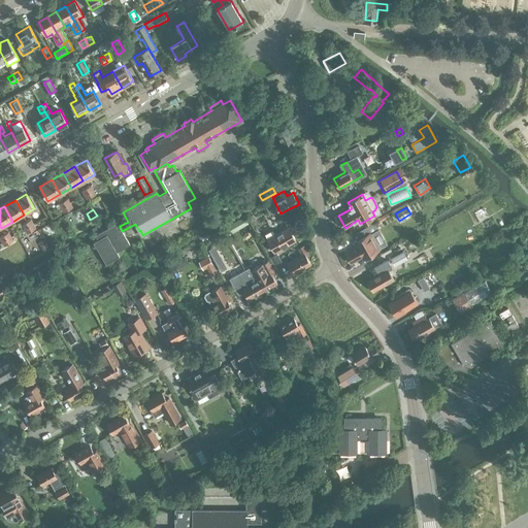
[(252,213),(246,216),(251,223),(256,221),(252,213)]
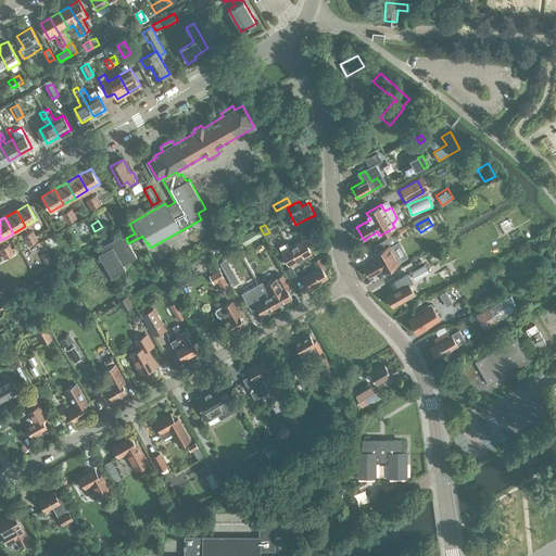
[(244,243),(257,236),(254,231),(242,239),(244,243)]
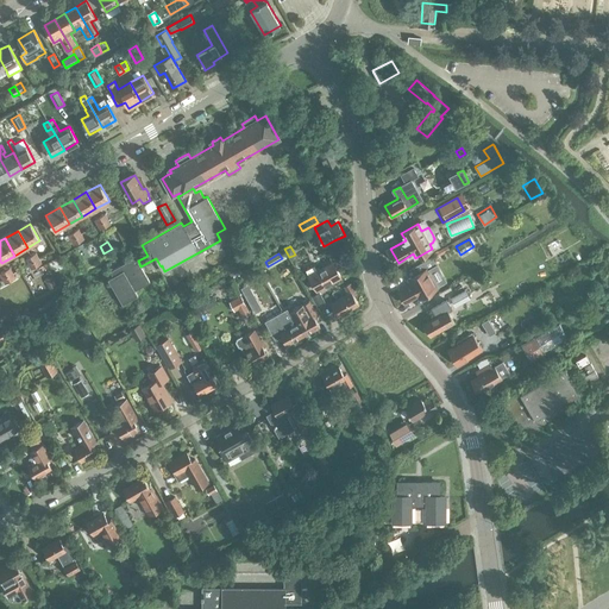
[(140,267),(138,261),(135,256),(110,270),(113,276),(108,278),(123,303),(138,295),(135,289),(150,281),(140,267)]
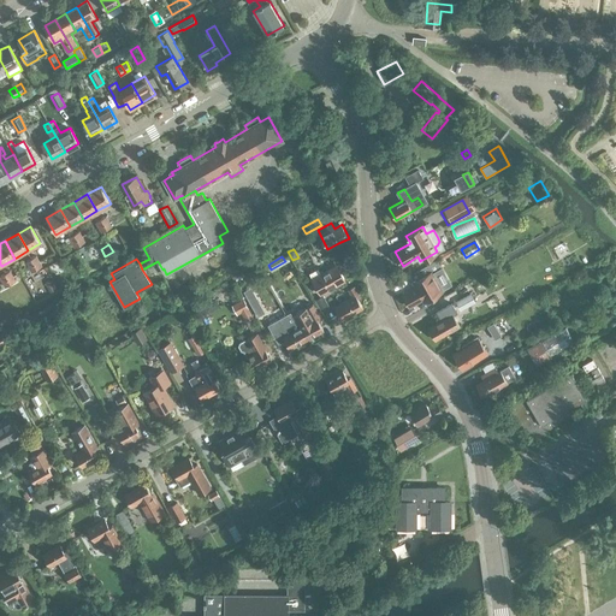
[(311,279),(320,295),(345,280),(337,265),(320,273),(318,268),(308,273),(312,278),(311,279)]
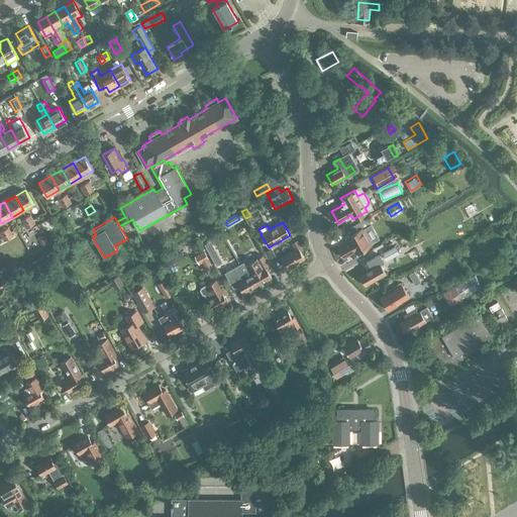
[(349,240),(349,241),(338,247),(343,256),(354,250),(356,252),(371,244),(362,228),(347,236),(349,240)]
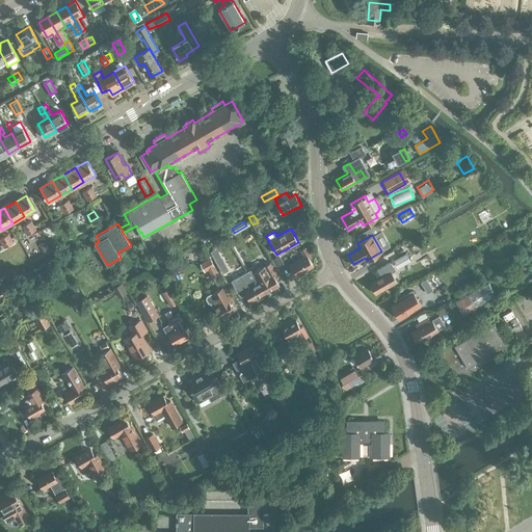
[(45,241),(38,244),(43,251),(48,249),(45,241)]
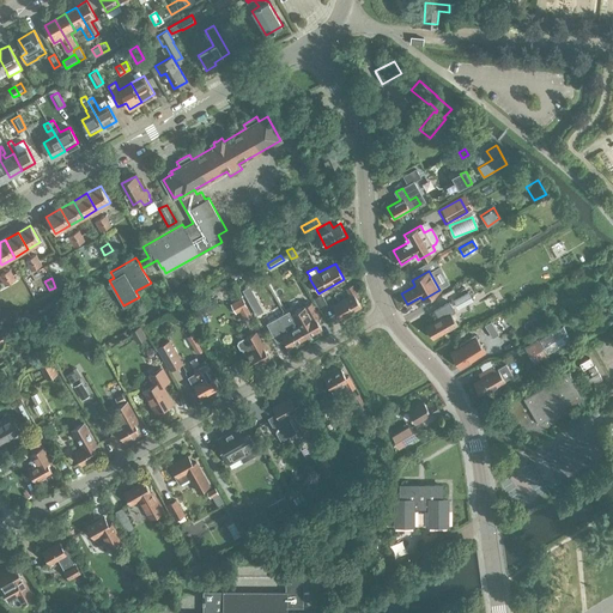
[(350,295),(333,304),(340,317),(362,305),(356,295),(358,293),(353,284),(346,287),(350,295)]
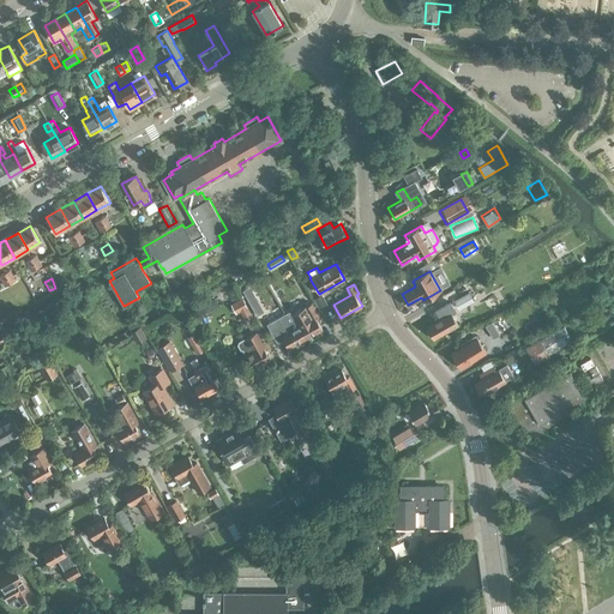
[(474,301),(469,292),(456,300),(461,308),(474,301)]
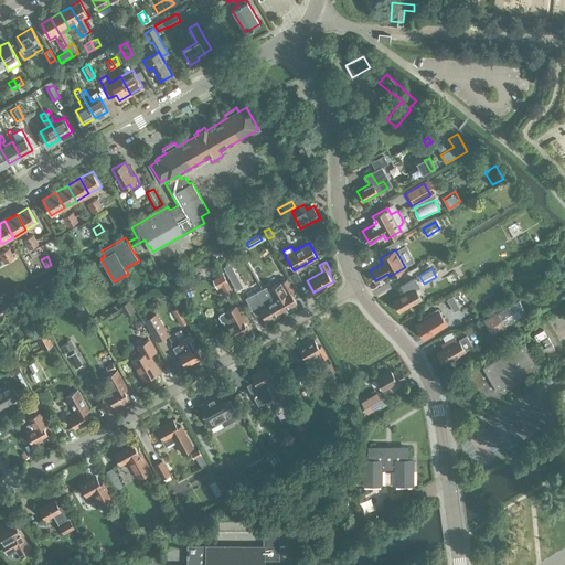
[(296,270),(289,275),(295,285),(301,280),(296,270)]
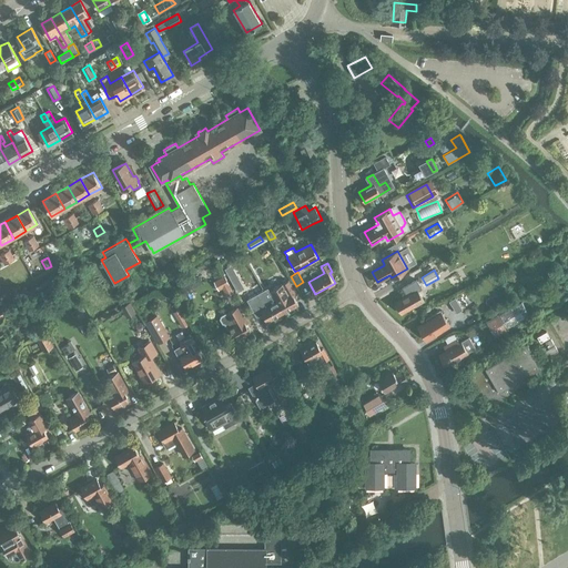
[(219,290),(222,287),(227,295),(233,292),(224,275),(214,282),(219,290)]
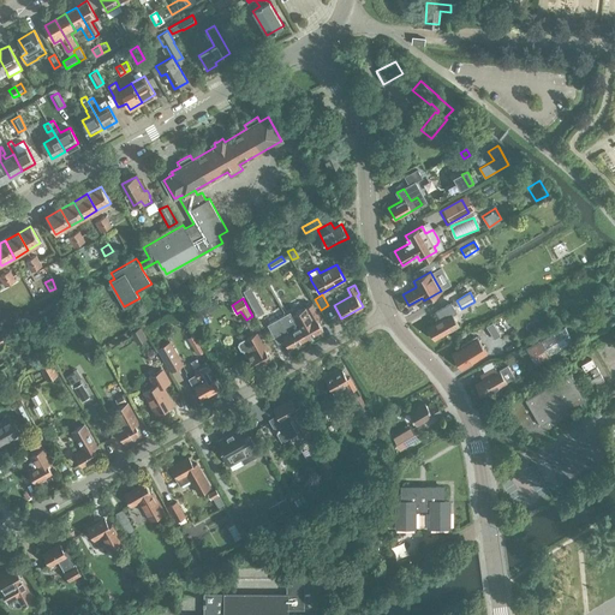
[(257,300),(251,304),(257,315),(263,312),(257,300)]
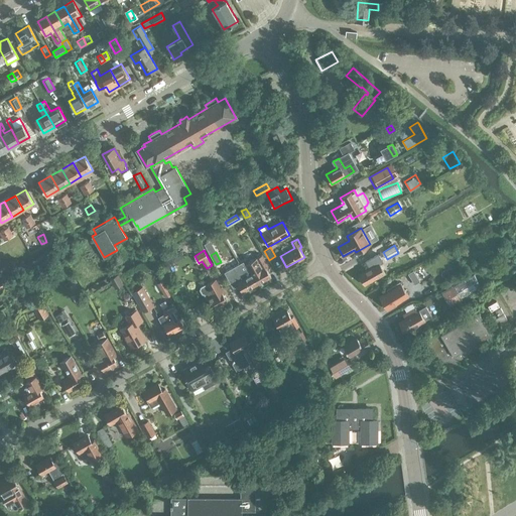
[(257,284),(271,276),(265,266),(268,265),(262,254),(246,264),(248,267),(247,267),(257,284)]
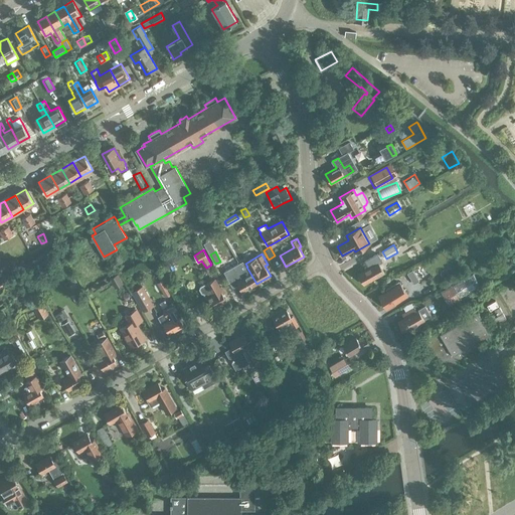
[(374,264),(371,258),(365,261),(369,268),(358,275),(363,284),(384,272),(378,262),(374,264)]
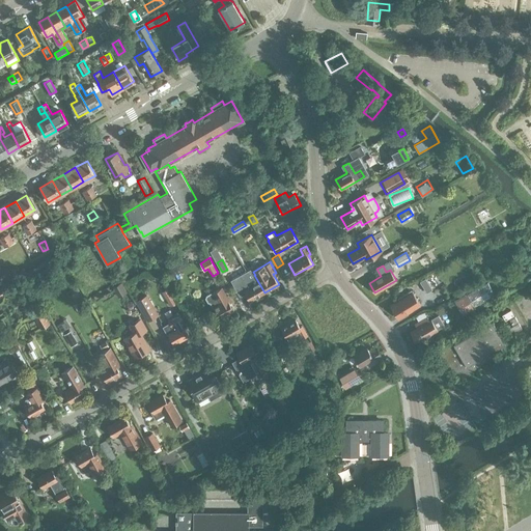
[(254,275),(238,284),(242,292),(244,291),(250,301),(264,292),(254,275)]
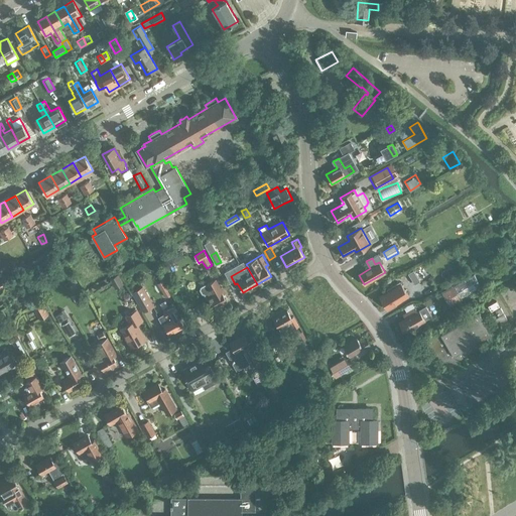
[(413,270),(408,273),(414,283),(420,280),(413,270)]
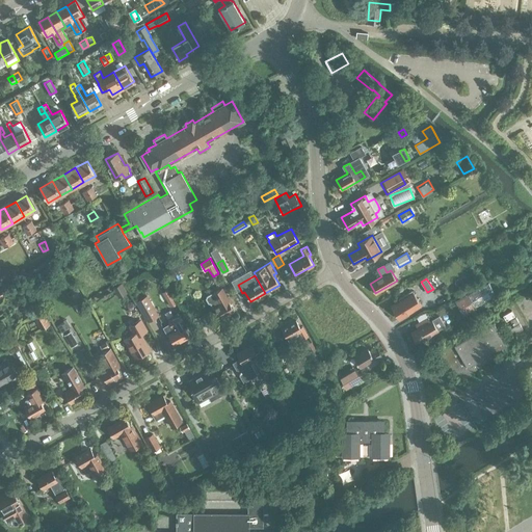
[(121,283),(111,287),(117,297),(126,292),(121,283)]
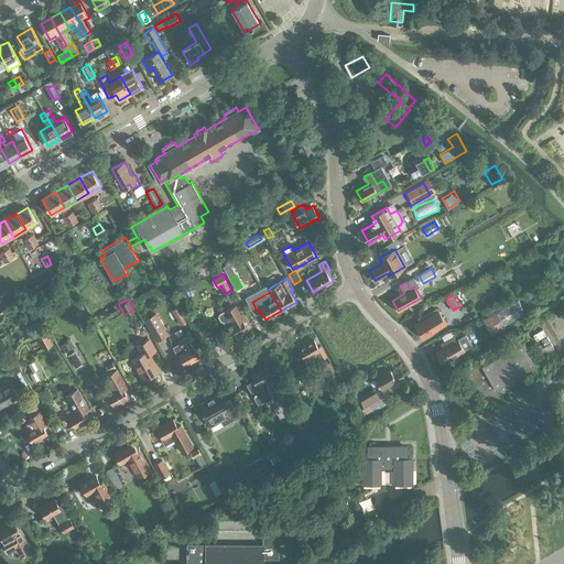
[(495,313),(502,326),(525,313),(518,300),(495,313)]
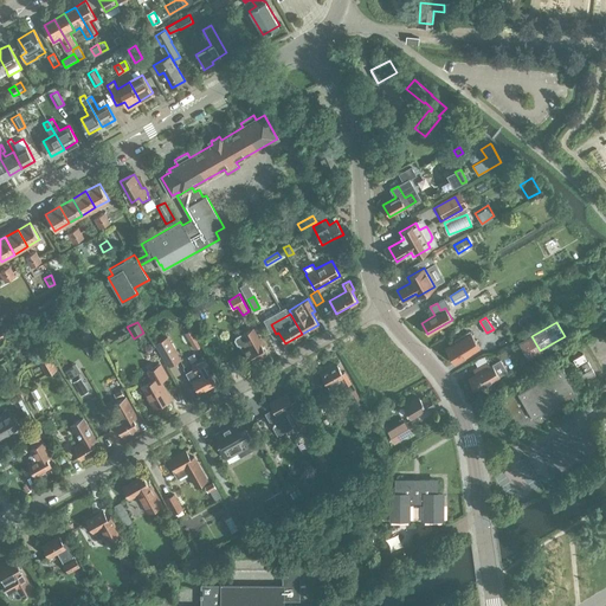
[(0,337),(12,331),(8,326),(0,329),(0,337)]
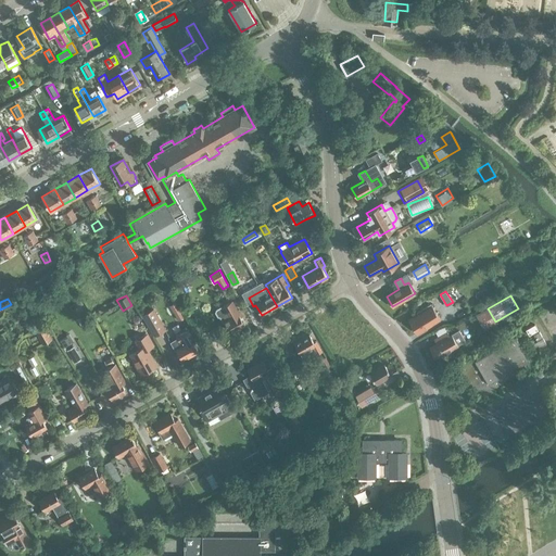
[(244,324),(231,301),(223,306),(220,306),(217,308),(215,312),(218,316),(220,316),(229,332),(244,324)]
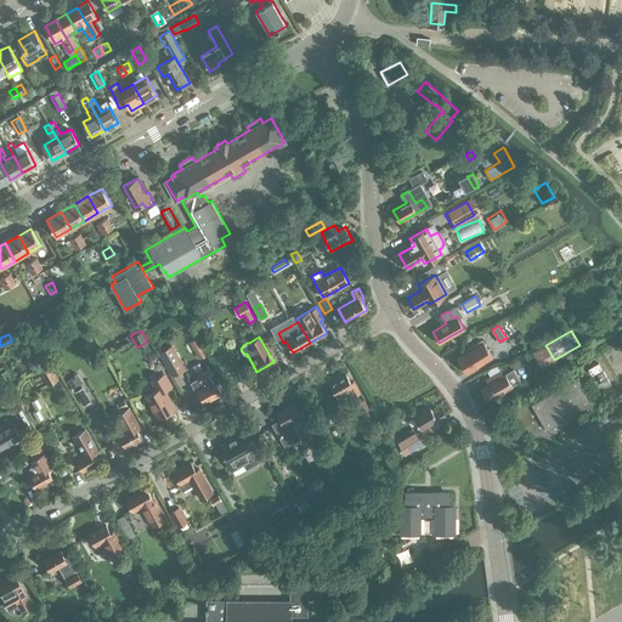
[(207,355),(197,338),(191,341),(201,357),(207,355)]
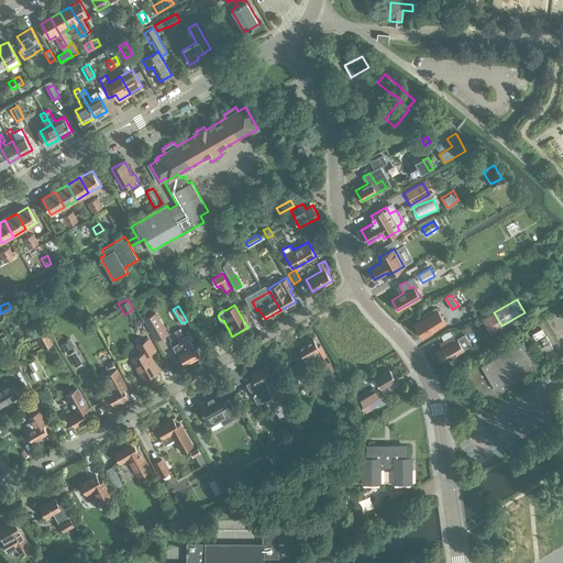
[(414,323),(421,337),(445,322),(438,309),(437,309),(435,308),(422,316),(423,318),(414,323)]
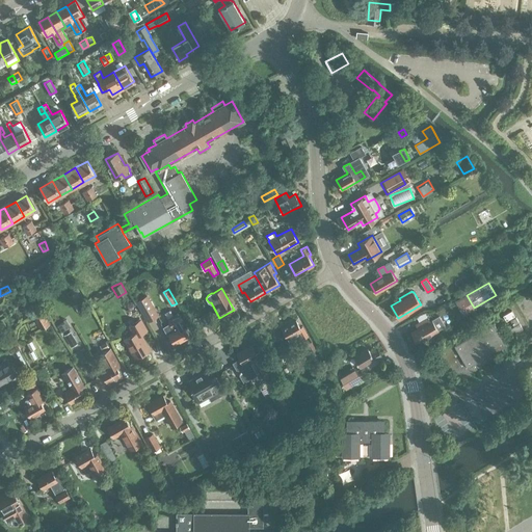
[(137,301),(148,321),(158,315),(147,295),(137,301)]
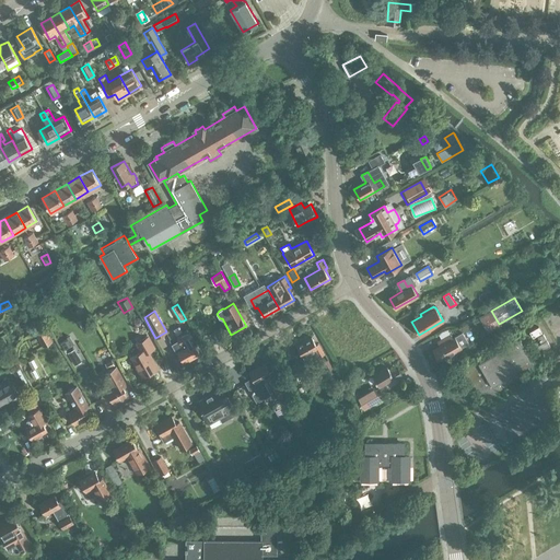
[(539,327),(538,327),(527,334),(531,340),(543,333),(539,327)]
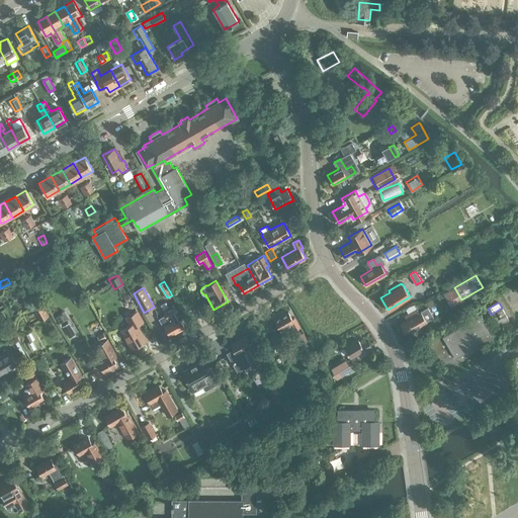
[(38,317),(46,313),(40,304),(33,308),(38,317)]
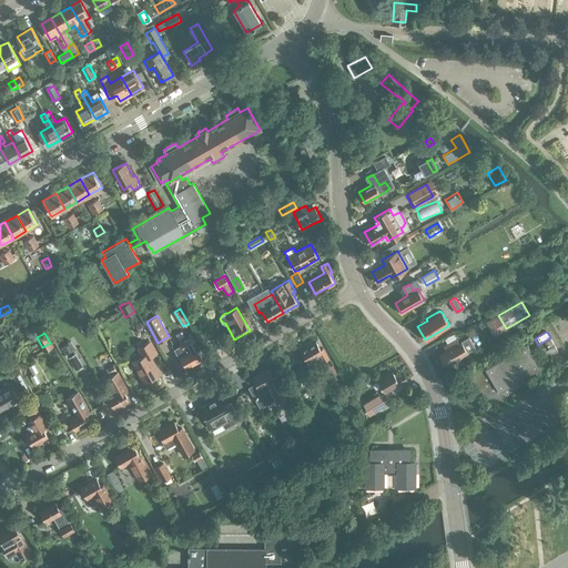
[(182,345),(174,350),(179,358),(181,357),(186,366),(202,358),(198,348),(199,347),(192,334),(180,341),(182,345)]
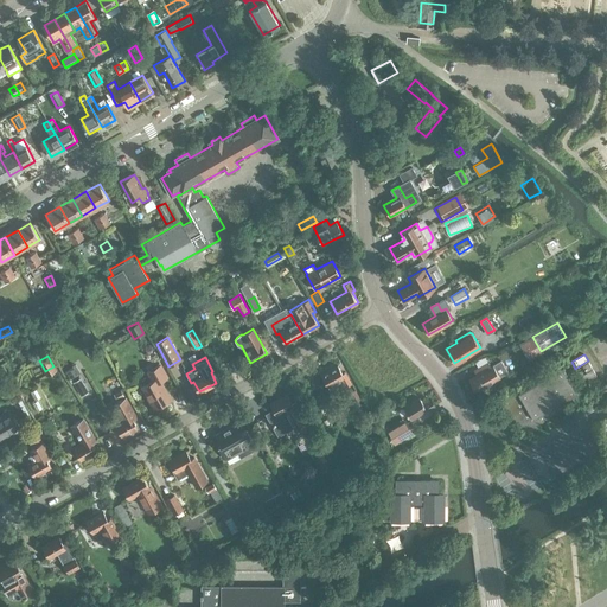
[(481,372),(477,375),(470,379),(475,390),(500,377),(509,372),(502,359),(493,364),(491,365),(490,362),(479,368),(481,372)]
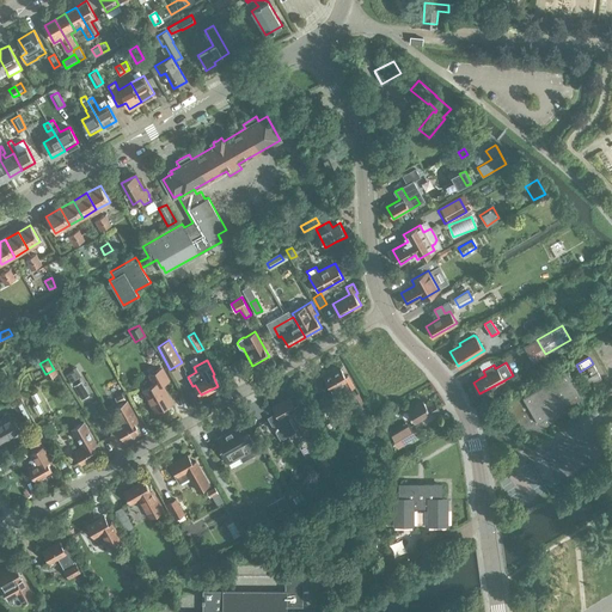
[(66,373),(72,381),(81,375),(75,366),(66,373)]
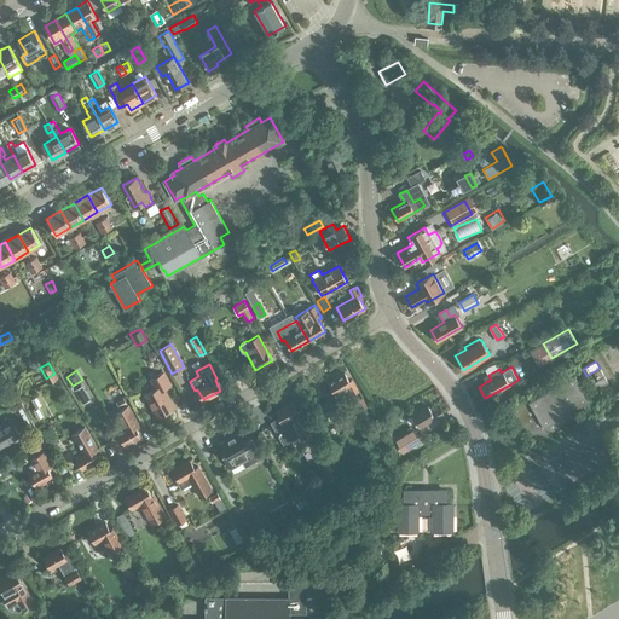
[(150,379),(154,386),(152,389),(144,394),(157,416),(174,406),(163,388),(171,385),(163,371),(150,379)]
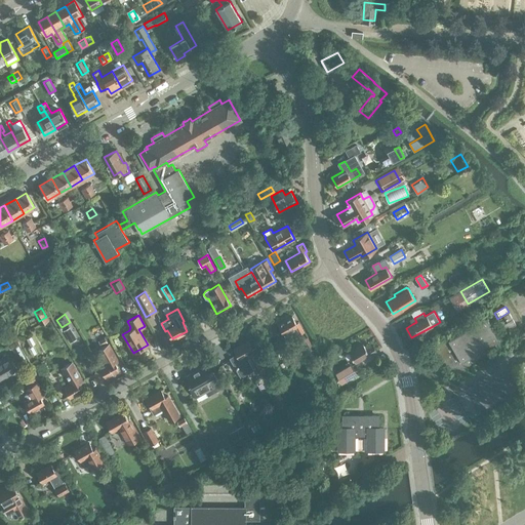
[(506,323),(513,318),(511,315),(503,319),(506,323)]
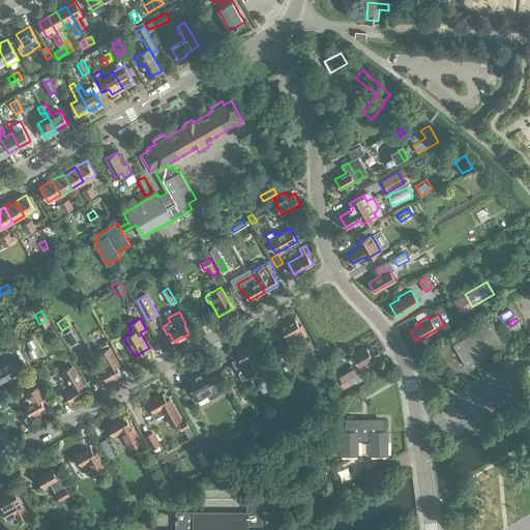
[(281,327),(290,343),(301,335),(302,337),(307,334),(302,326),(300,327),(295,319),(281,327)]
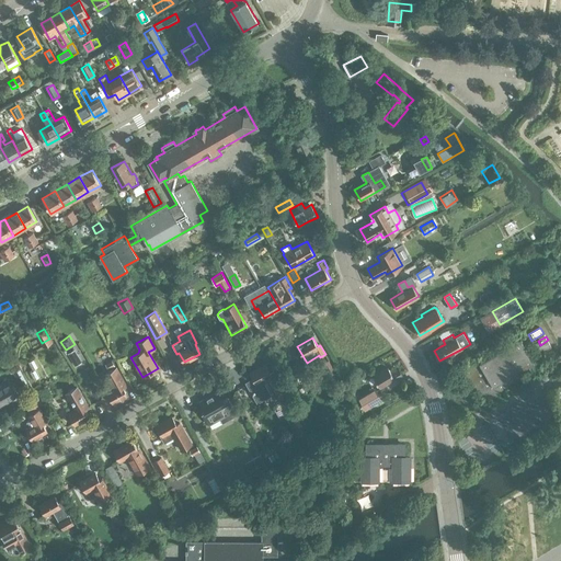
[(479,362),(479,361),(465,369),(483,401),(524,377),(519,370),(534,362),(519,338),(479,362)]
